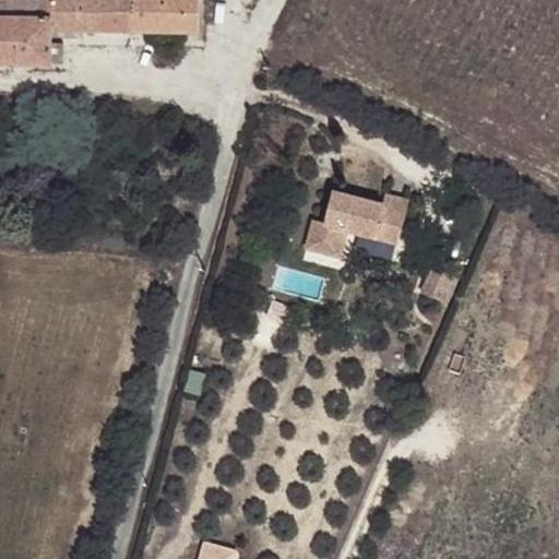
[(0,0),(0,14),(50,18),(47,0),(0,0)]
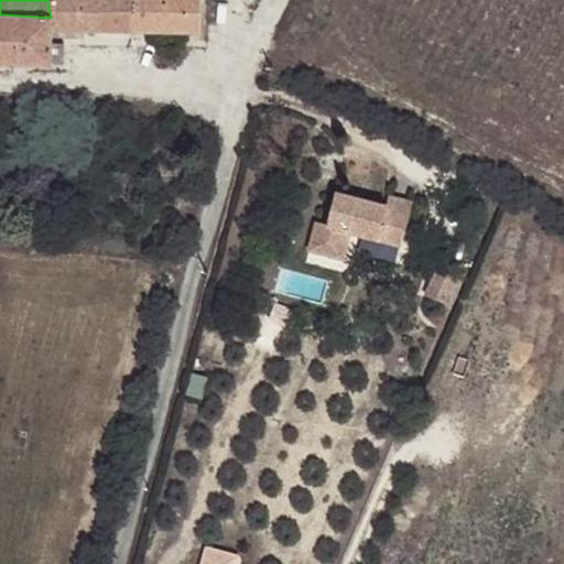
[(64,36),(139,35),(205,35),(204,0),(47,0),(51,18),(54,38),(64,36)]
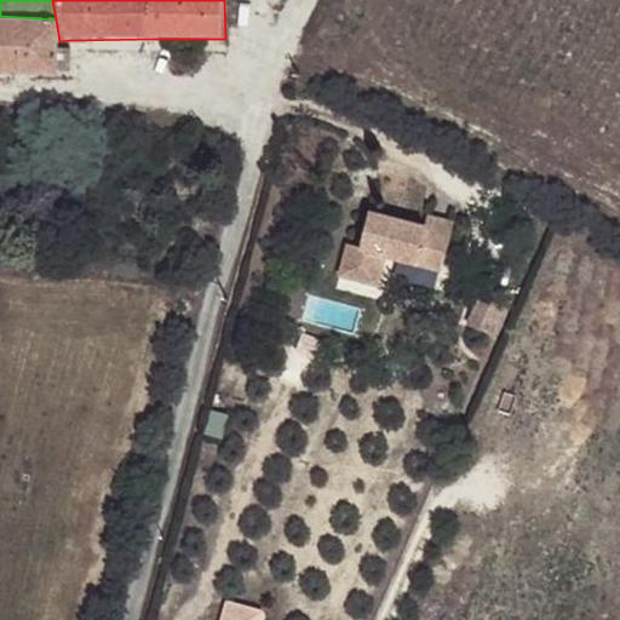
[(0,73),(59,75),(58,72),(59,41),(56,19),(0,16),(0,73)]
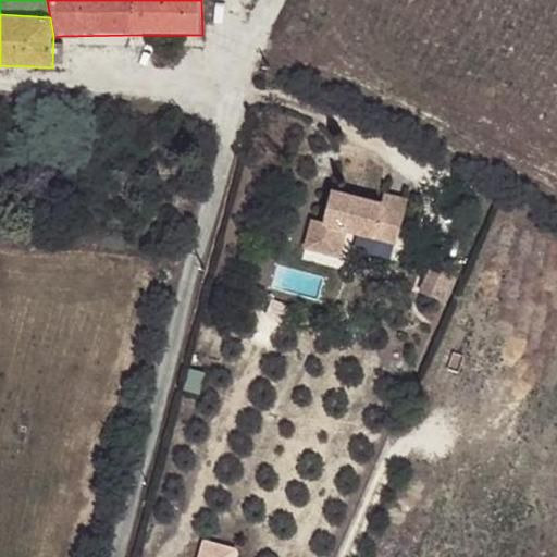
[(63,63),(63,36),(53,37),(52,64),(63,63)]
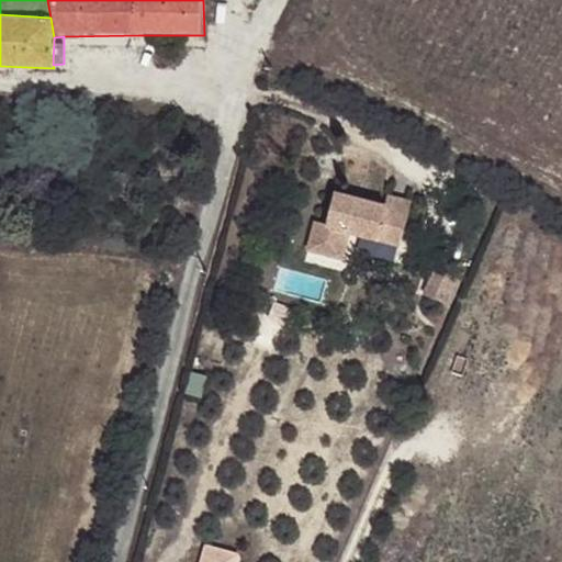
[(384,202),(335,190),(327,220),(314,216),(307,246),(340,253),(346,231),(400,244),(409,200),(386,194),(384,202)]
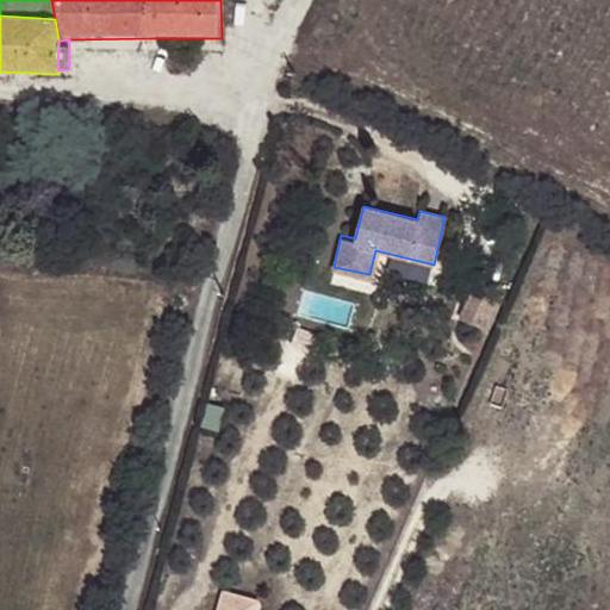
[(483,323),(495,294),(472,285),(459,313),(483,323)]
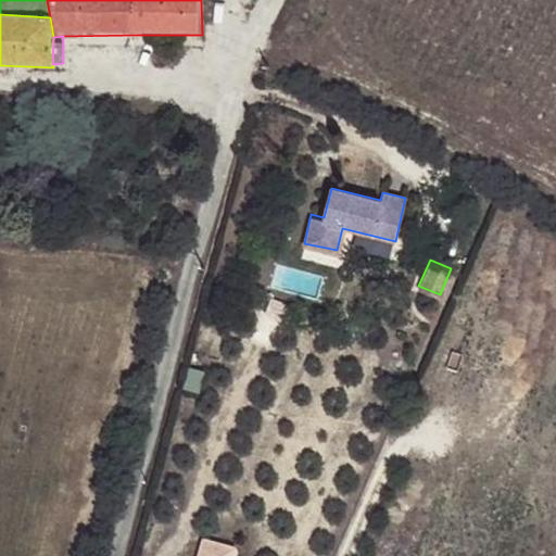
[(444,295),(455,270),(451,268),(440,294),(444,295)]
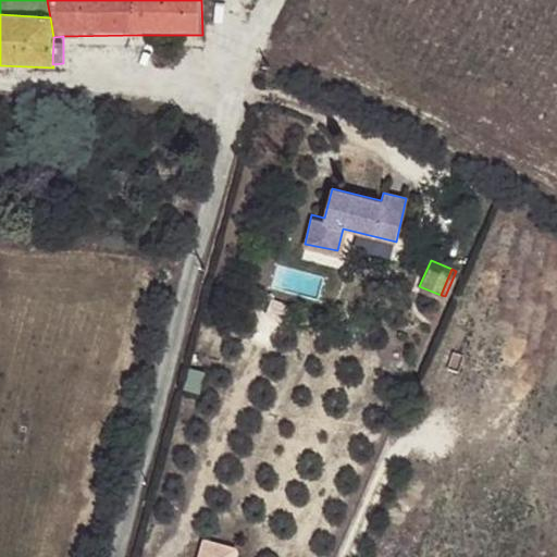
[(239,556),(243,546),(211,537),(206,556),(239,556)]
